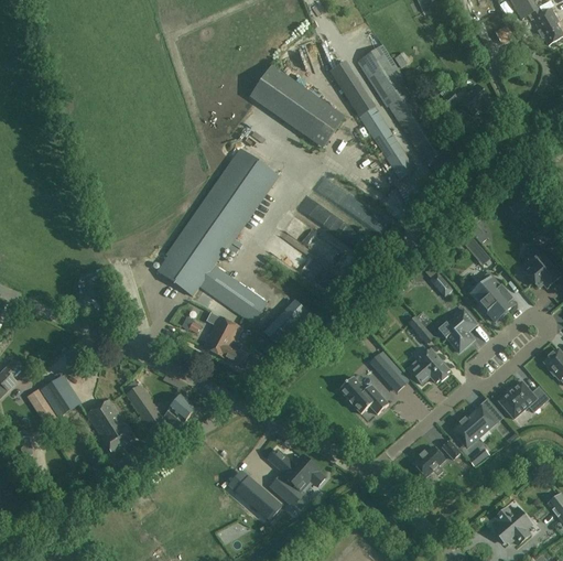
[(510,0),(521,18),(528,13),(538,7),(534,0),(510,0)]
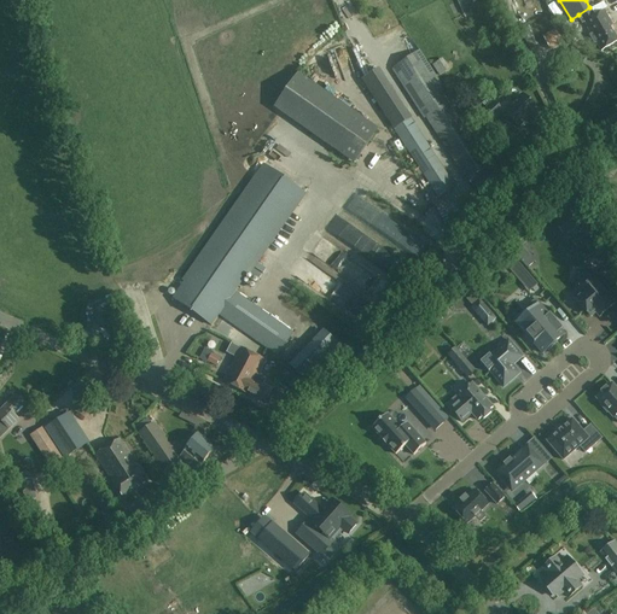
[(593,12),(589,7),(578,15),(581,19),(583,18),(592,33),(589,34),(593,40),(595,39),(600,47),(610,42),(610,41),(593,12)]
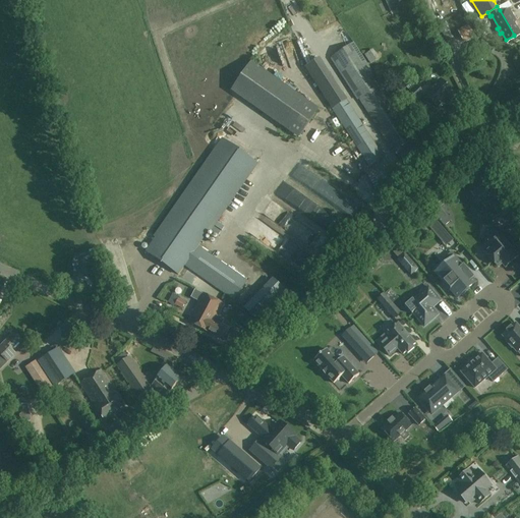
[(519,31),(519,15),(515,18),(508,6),(500,10),(514,35),(519,31)]
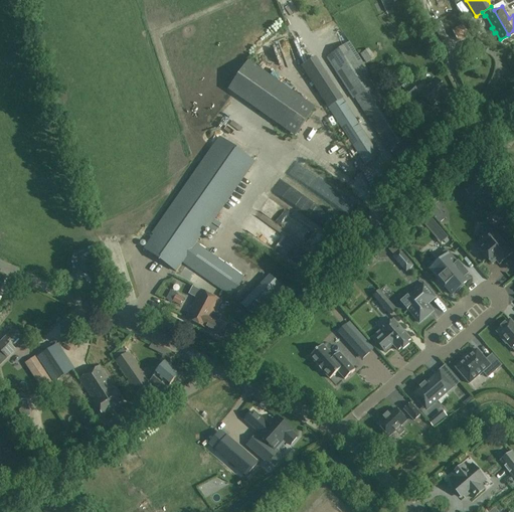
[(455,17),(449,22),(452,27),(459,22),(455,17)]
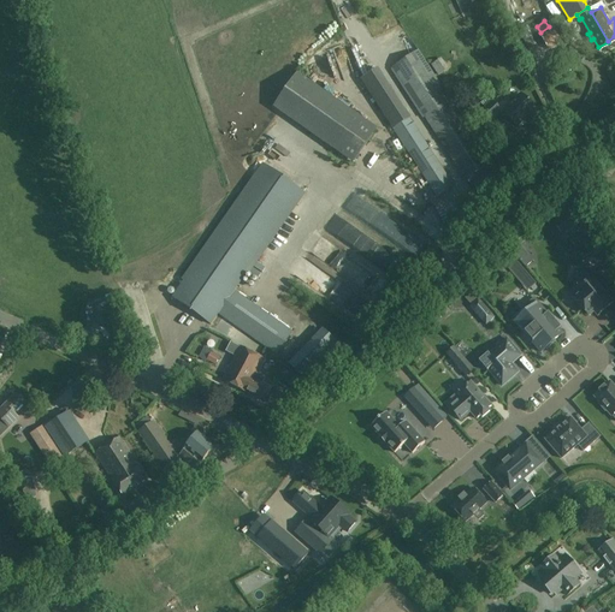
[(560,39),(553,27),(539,33),(547,46),(560,39)]
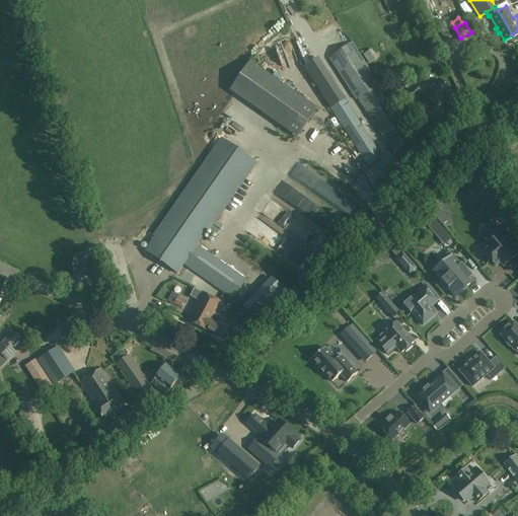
[(390,148),(413,134),(412,132),(416,129),(407,116),(402,119),(351,40),(329,54),(390,148)]
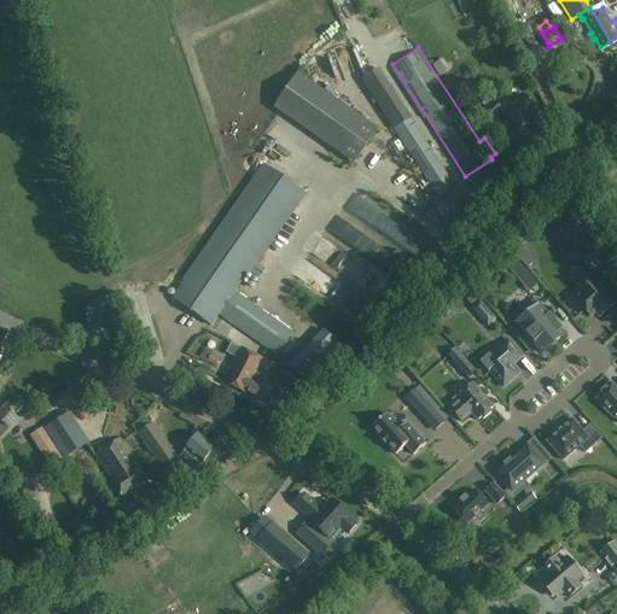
[(428,53),(432,65),(441,62),(436,51),(428,53)]
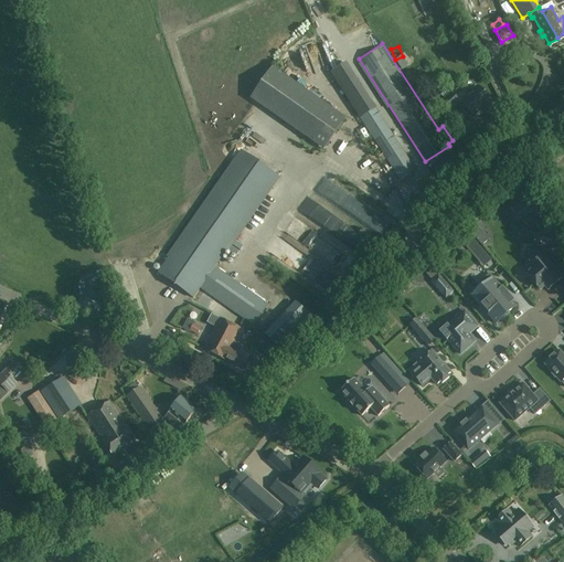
[(341,82),(359,115),(400,179),(415,168),(354,74),(346,60),(332,67),(340,82),(341,82)]
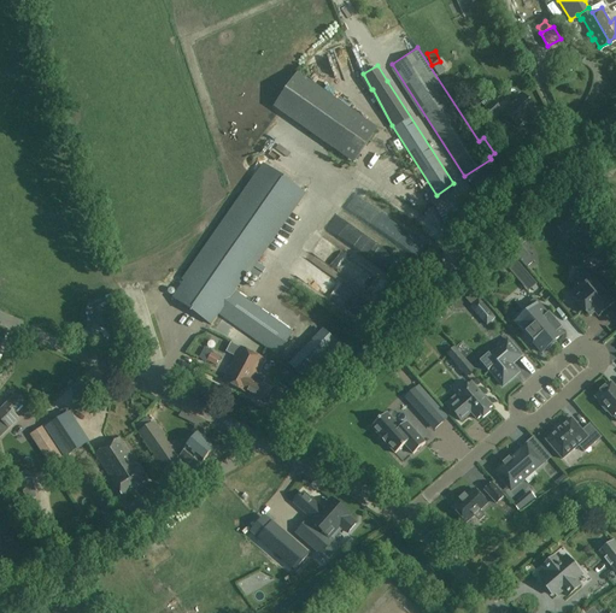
[(353,159),(377,125),(298,70),(274,104),(353,159)]
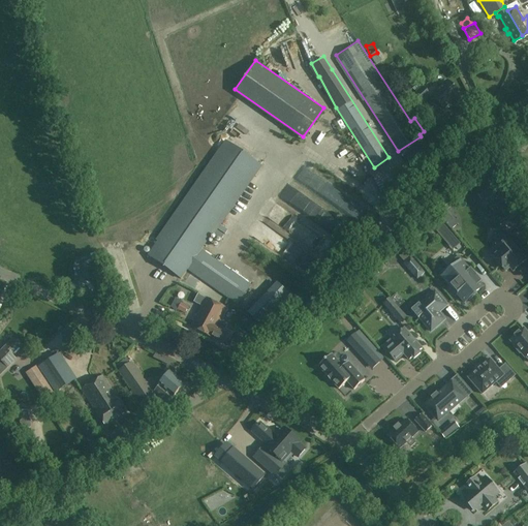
[(458,90),(445,79),(431,93),(442,105),(452,97),(455,100),(461,94),(458,91),(458,90)]
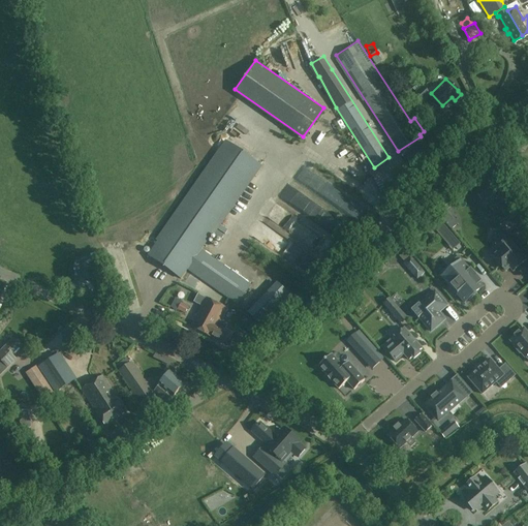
[(421,102),(431,93),(421,84),(411,93),(421,102)]
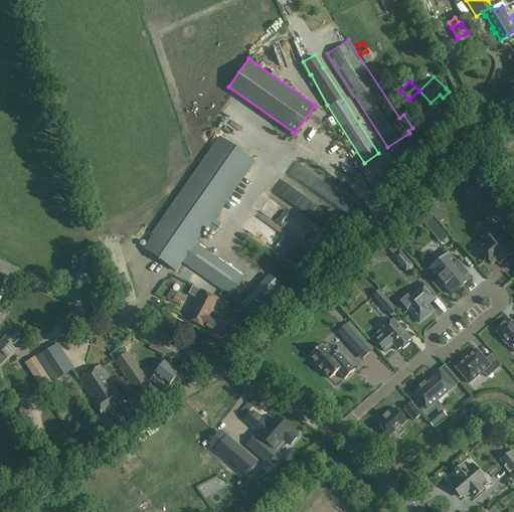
[(181,259),(194,240),(253,158),(221,135),(143,245),(175,268),(181,259)]
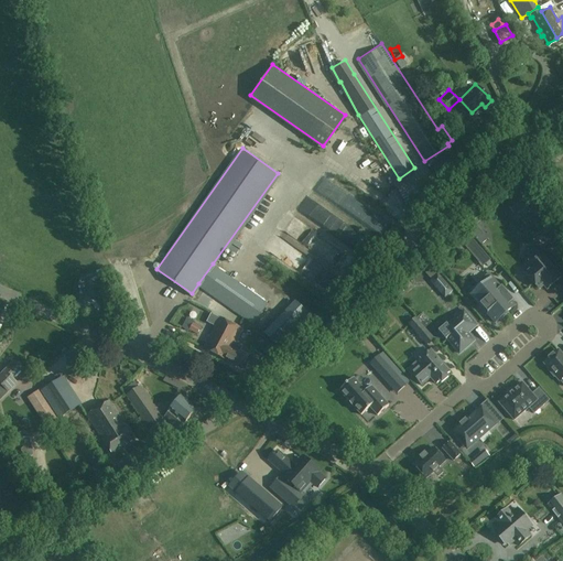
[(473,219),(472,218),(465,224),(467,226),(473,233),(479,227),(473,219)]
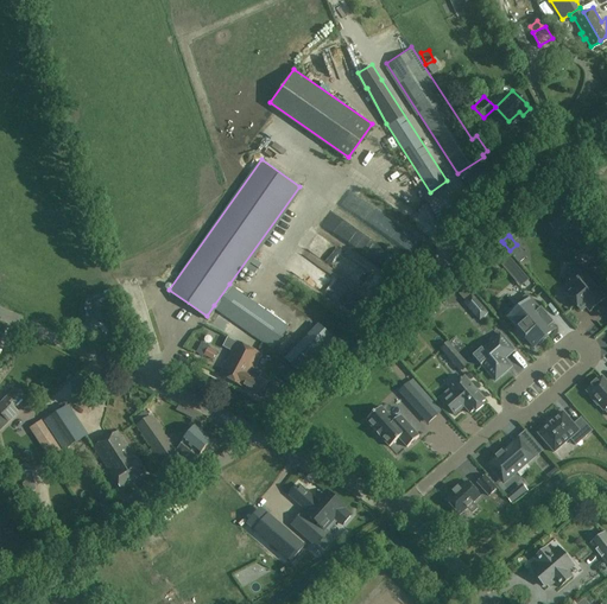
[(370,239),(364,249),(375,254),(380,243),(370,239)]
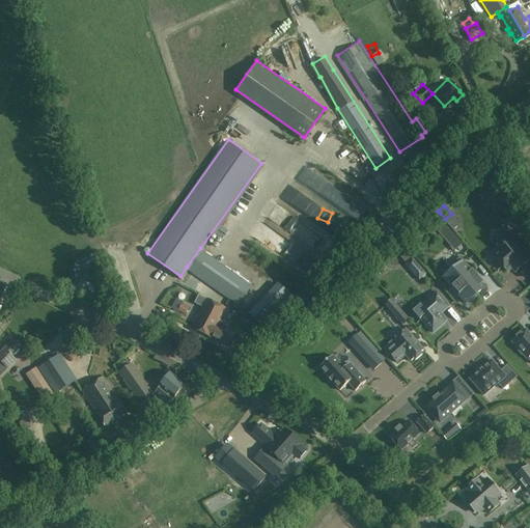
[(233,213),(217,225),(238,253),(254,241),(233,213)]
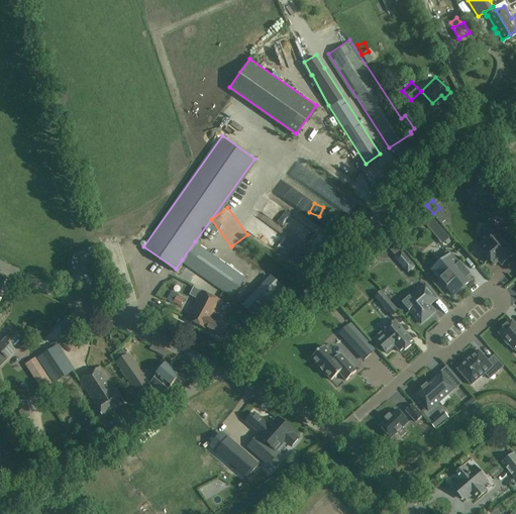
[(295,214),(291,221),(310,233),(314,226),(295,214)]
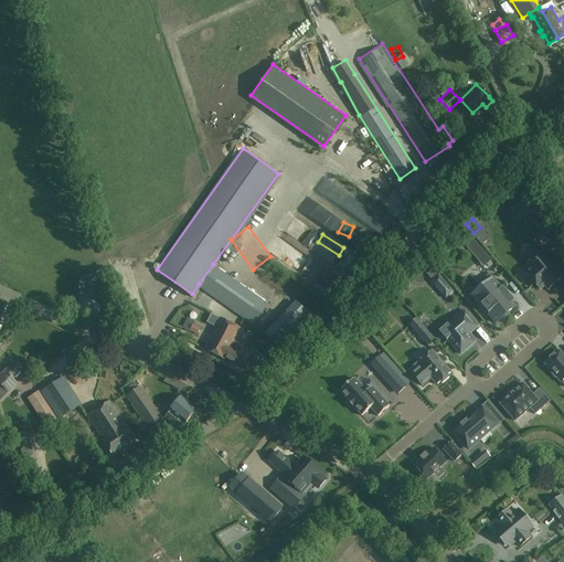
[(476,255),(483,248),(476,240),(468,246),(476,255)]
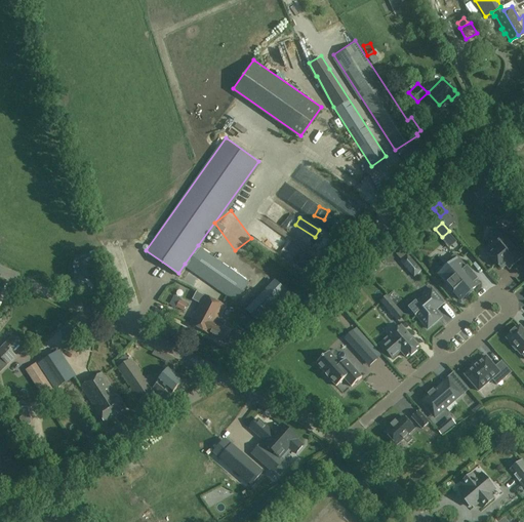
[(492,247),(488,251),(500,266),(505,262),(509,266),(521,255),(521,254),(523,251),(523,250),(518,243),(514,247),(501,233),(496,237),(495,236),(493,238),(494,239),(489,243),(492,247)]
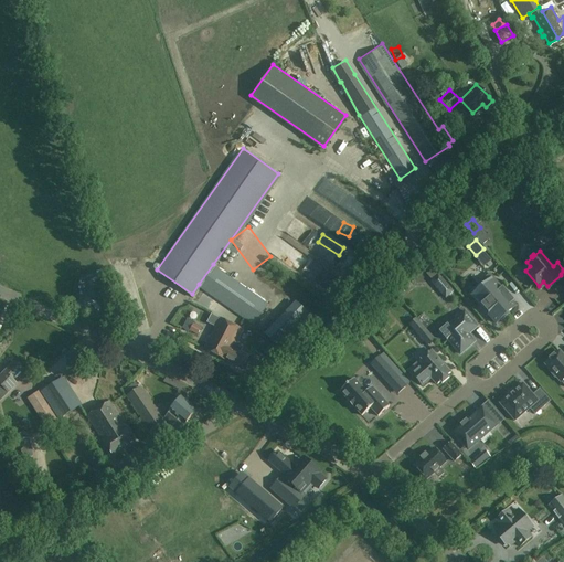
[(199,284),(252,322),(267,301),(213,264),(199,284)]
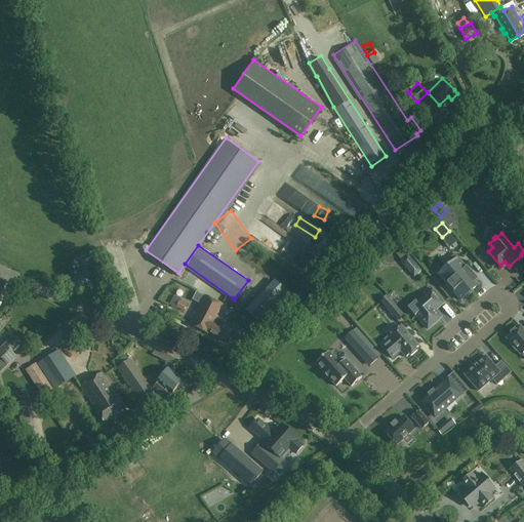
[(412,258),(406,252),(399,258),(405,265),(412,258)]
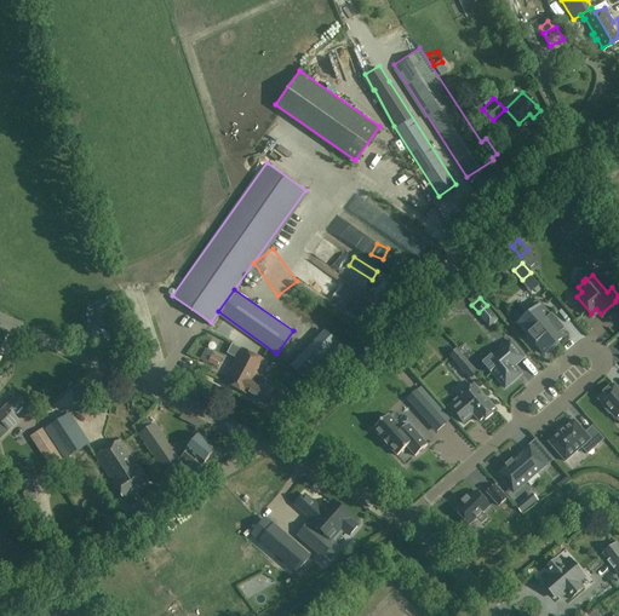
[(436,314),(440,318),(451,309),(447,304),(436,314)]
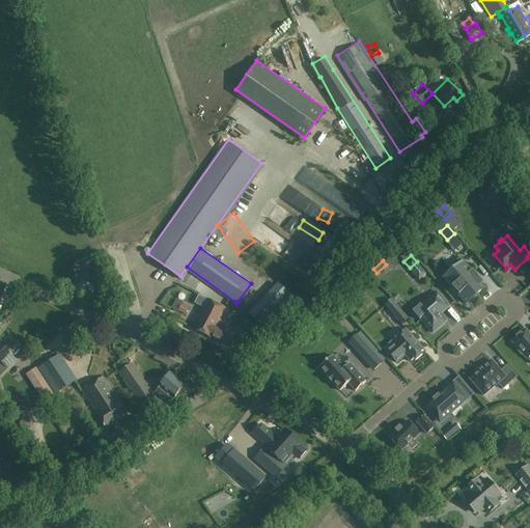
[(79,264),(84,278),(91,275),(86,261),(79,264)]
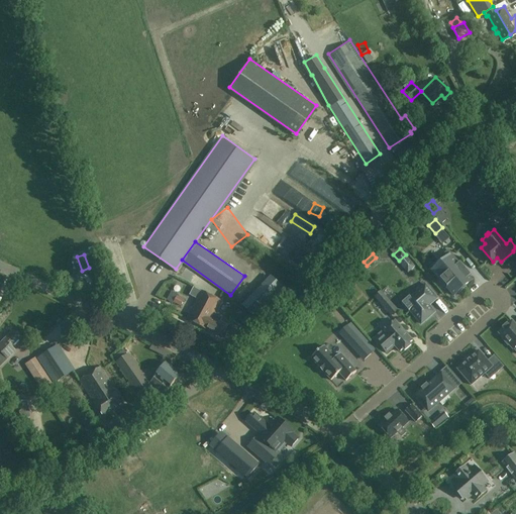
[(433,270),(452,293),(466,282),(462,279),(470,273),(458,260),(456,262),(450,254),(433,270)]
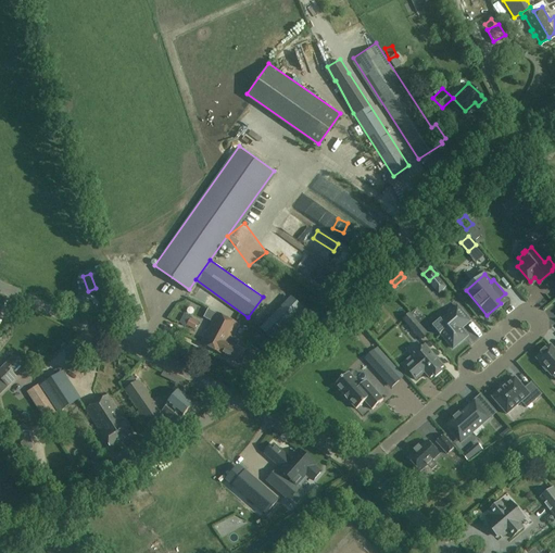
[(374,298),(378,303),(383,298),(379,293),(374,298)]
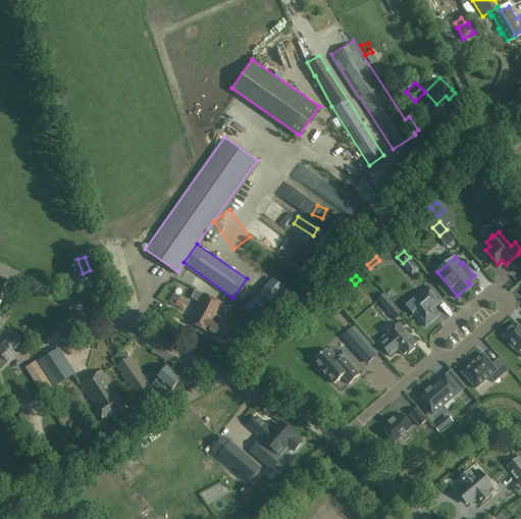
[(244,306),(258,320),(287,292),(272,276),(244,306)]
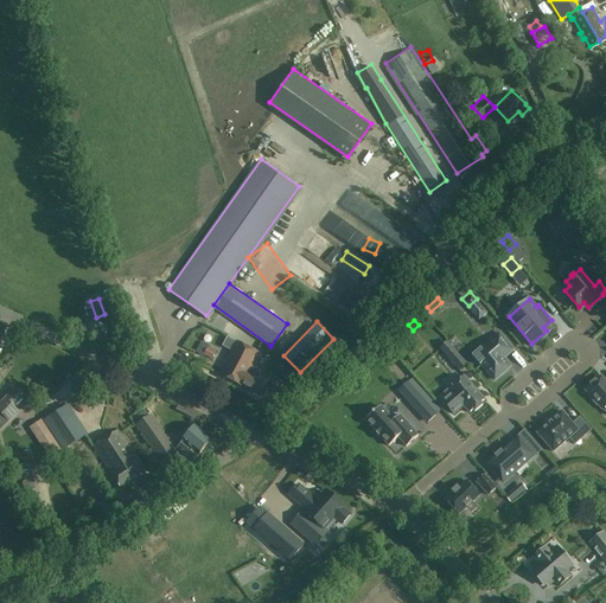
[(480,346),(479,345),(478,346),(484,352),(476,358),(478,360),(478,361),(479,363),(479,361),(493,377),(506,366),(499,358),(512,347),(498,331),(480,346)]
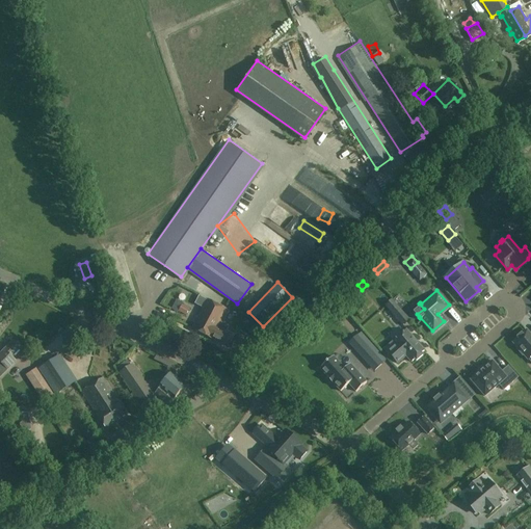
[(178,309),(185,313),(188,307),(181,302),(182,300),(177,297),(170,309),(176,312),(178,309)]
